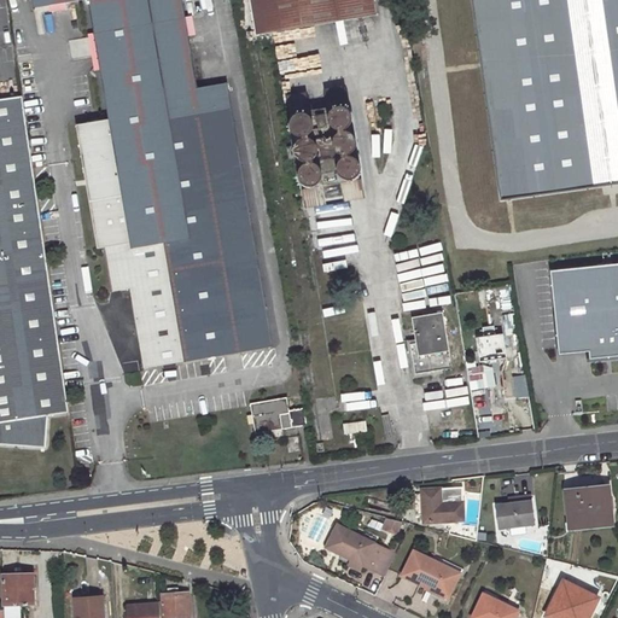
[(89,0),(108,114),(77,118),(79,123),(97,248),(104,248),(110,291),(123,290),(136,368),(267,348),(222,83),(192,88),(178,0),(30,0),(31,4),(57,0),(89,0)]
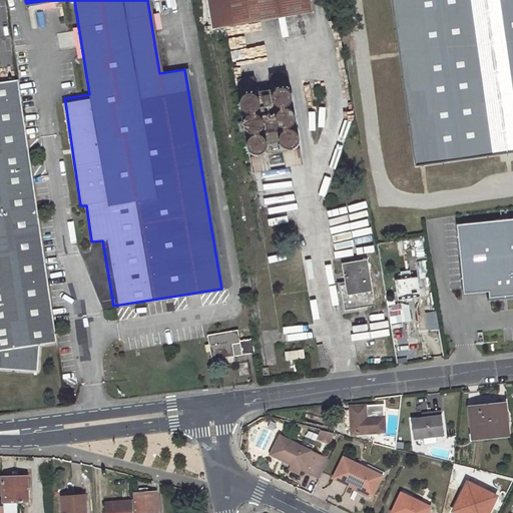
[(205,0),(208,13),(211,29),(217,28),(313,12),(310,0),(205,0)]
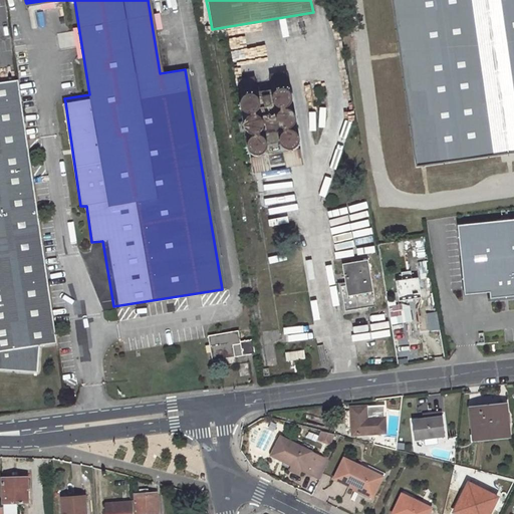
[(513,0),(393,0),(418,169),(513,154),(513,0)]
